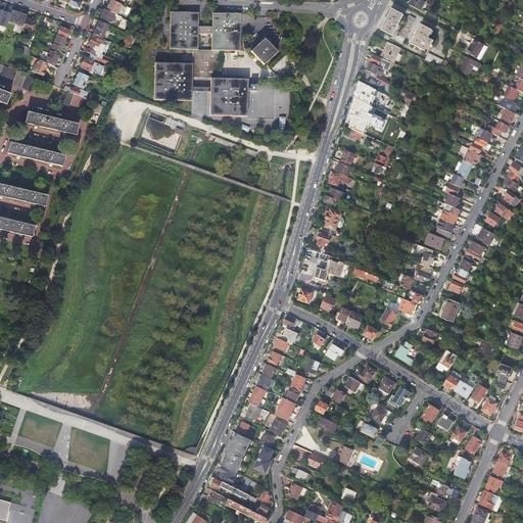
[(68,3),(68,4),(78,8),(79,8),(80,7),(81,4),(83,1),(81,0),(69,0),(68,2),(68,3)]
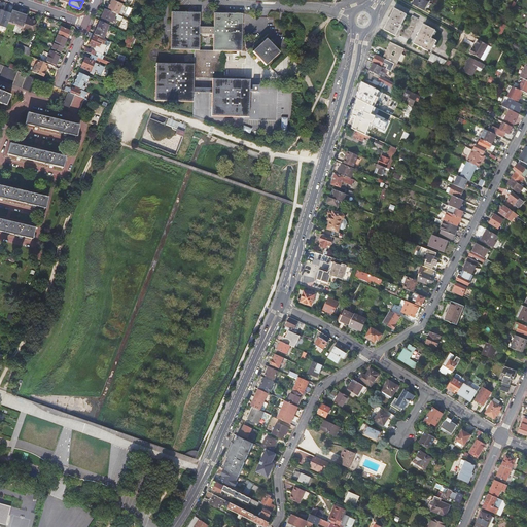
[(123,14),(127,6),(117,2),(112,0),(111,0),(107,10),(118,14),(118,13),(123,14)]
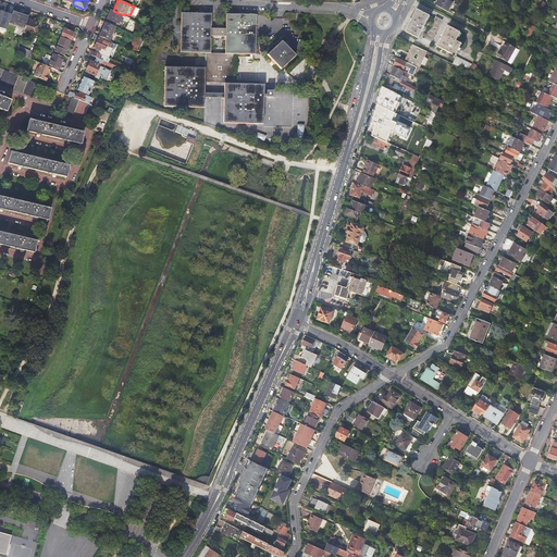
[(455,0),(453,0),(437,0),(436,3),(449,10),(455,0)]
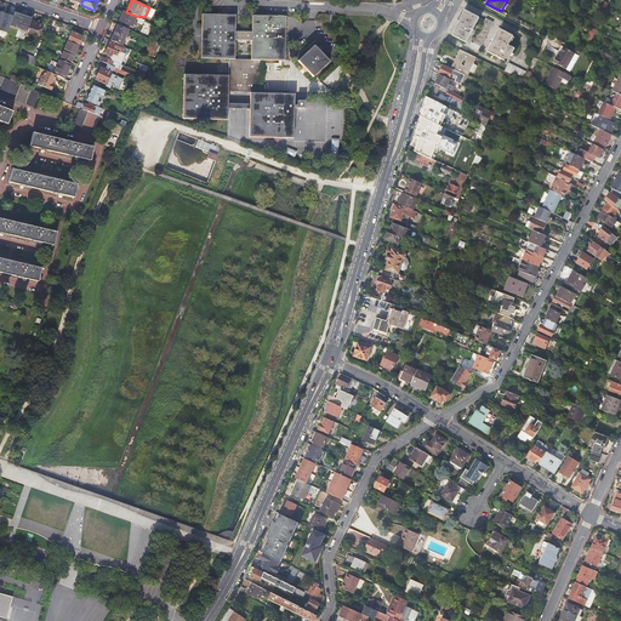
[(142,26),(144,20),(140,17),(126,12),(124,11),(119,21),(134,28),(135,26),(136,27),(137,23),(142,26)]
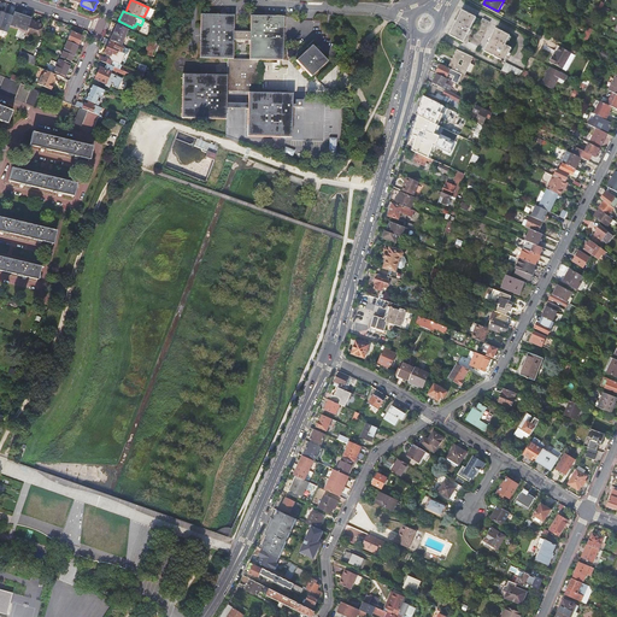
[(463,11),(451,36),(464,42),(476,18),(463,11)]
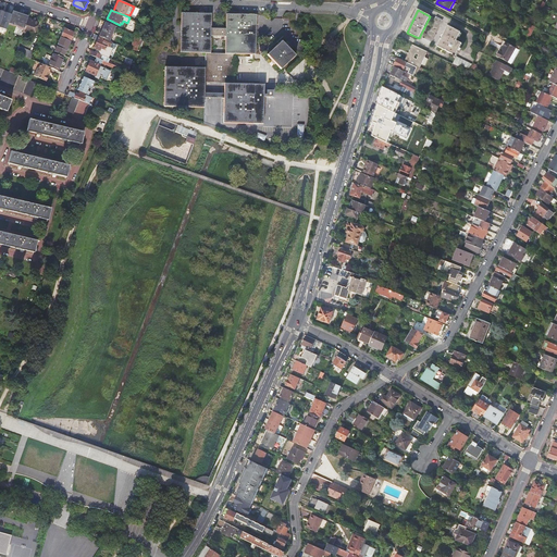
[(182,12),(181,52),(206,52),(210,53),(211,12),(182,12)]
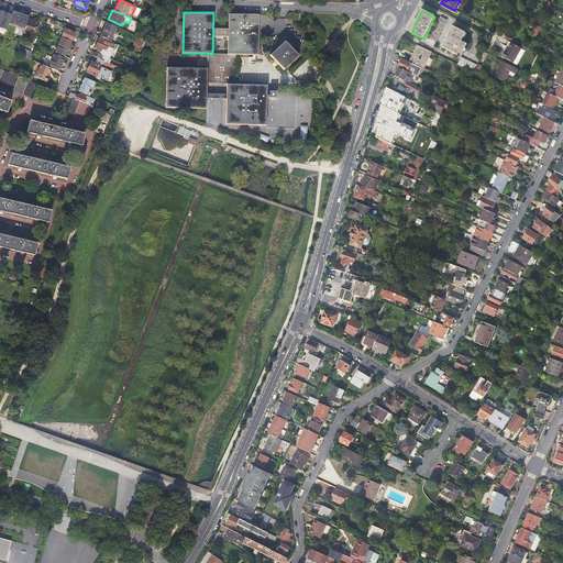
[(29,19),(13,13),(9,25),(17,28),(14,35),(22,37),(23,34),(25,26),(28,20),(29,19)]
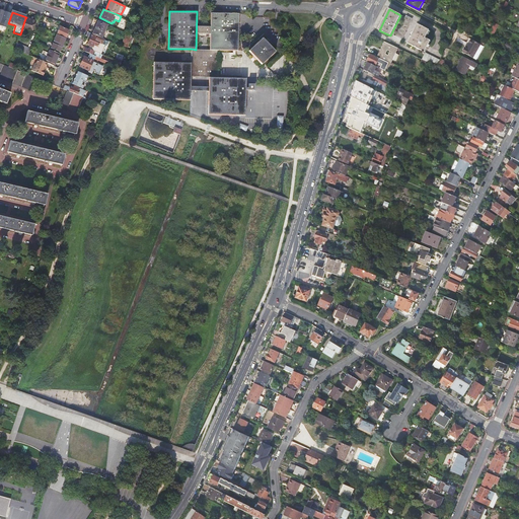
[(211,13),(210,50),(219,50),(237,51),(238,14),(211,13)]
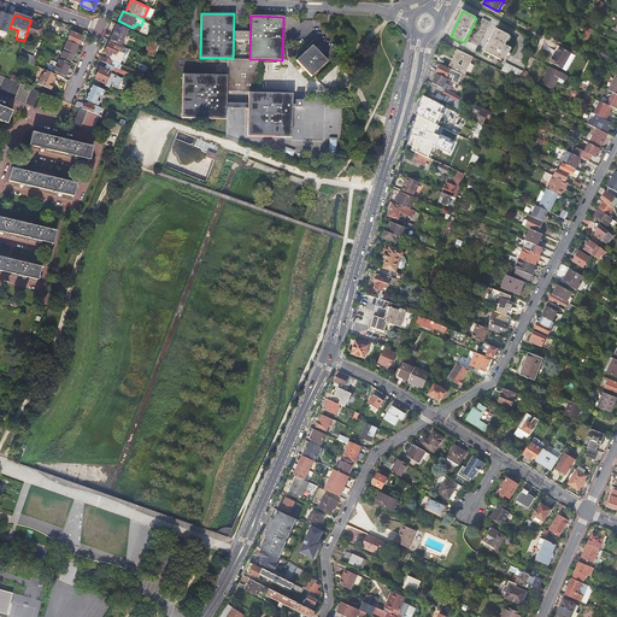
[(469,42),(466,46),(476,51),(491,22),(483,18),(471,43),(469,42)]
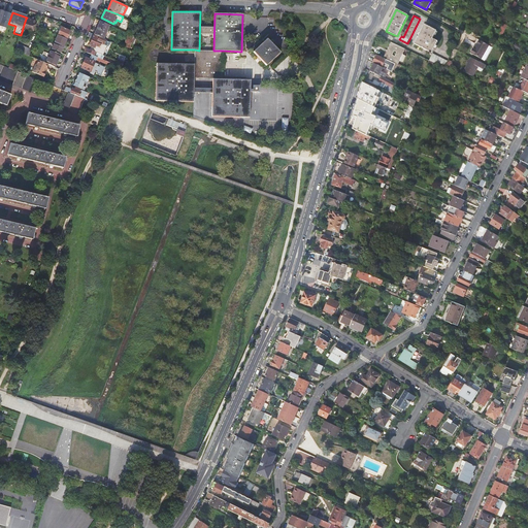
[(29,20),(26,19),(24,25),(22,32),(26,34),(30,32),(33,33),(37,22),(29,20)]
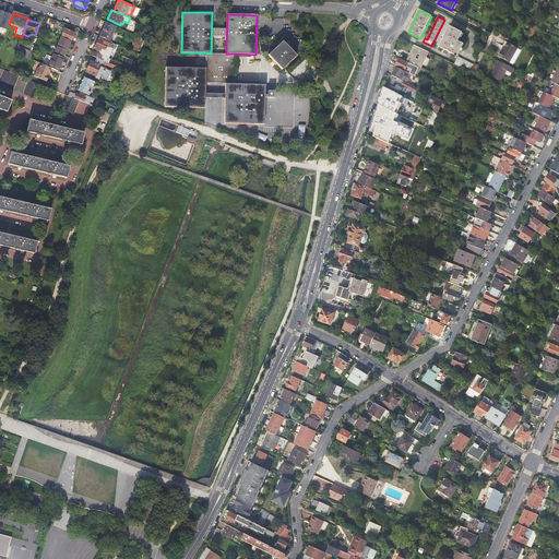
[(492,21),(487,31),(491,33),(492,30),(496,23),(492,21)]
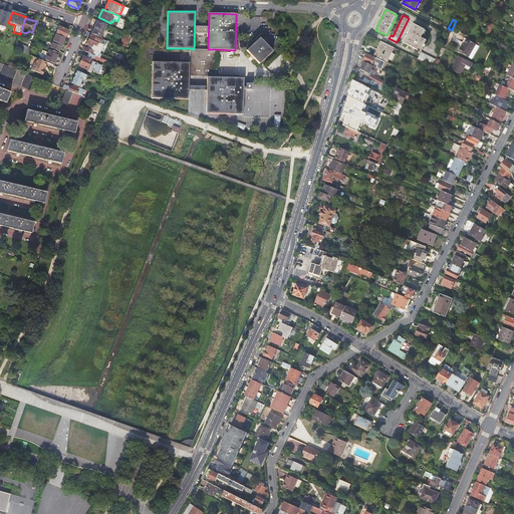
[(93,30),(91,33),(100,37),(105,26),(106,24),(98,21),(94,30),(93,30)]
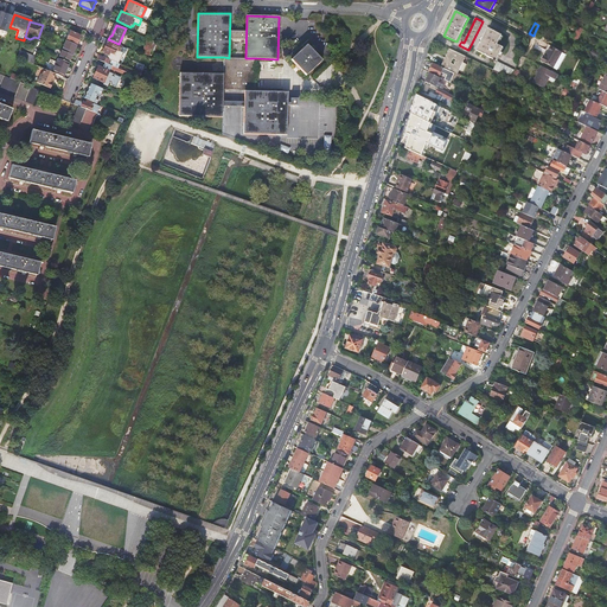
[(580,27),(579,27),(574,34),(573,38),(575,39),(577,40),(583,30),(580,27)]
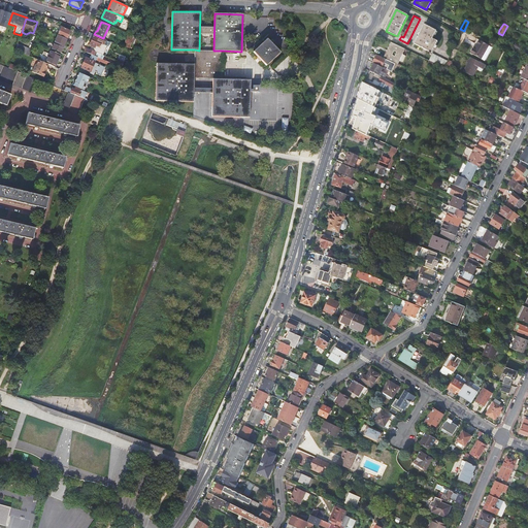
[(424,25),(414,44),(432,54),(438,41),(432,39),(436,30),(424,25)]
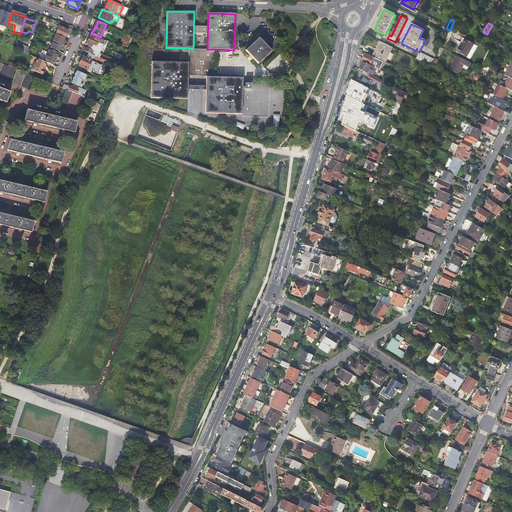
[(56,34),(64,38),(68,29),(59,26),(56,34)]
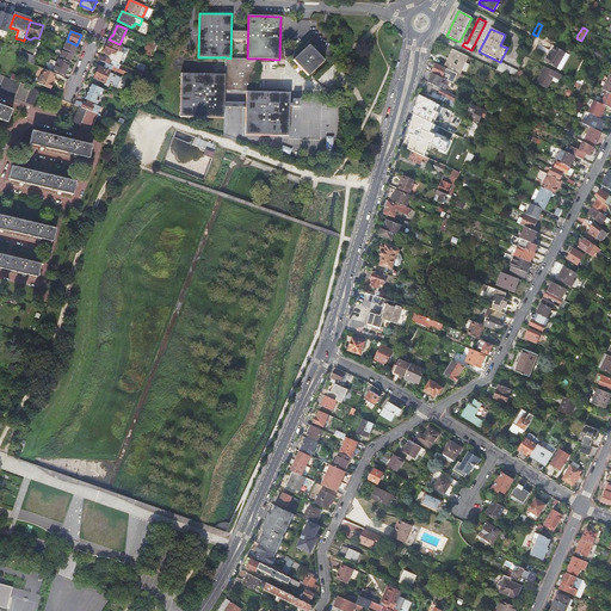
[(105,57),(111,60),(119,63),(123,53),(121,51),(122,47),(109,41),(109,39),(104,37),(102,42),(105,43),(105,44),(106,45),(103,54),(106,55),(105,57)]
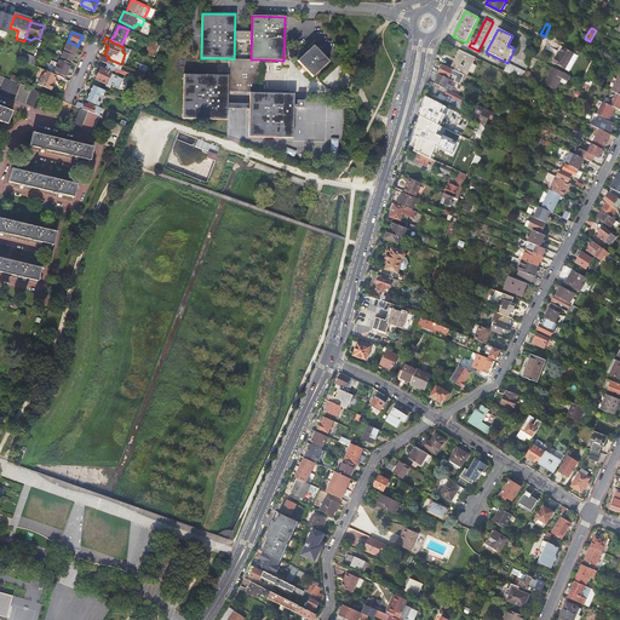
[(151,58),(156,41),(150,39),(144,55),(151,58)]
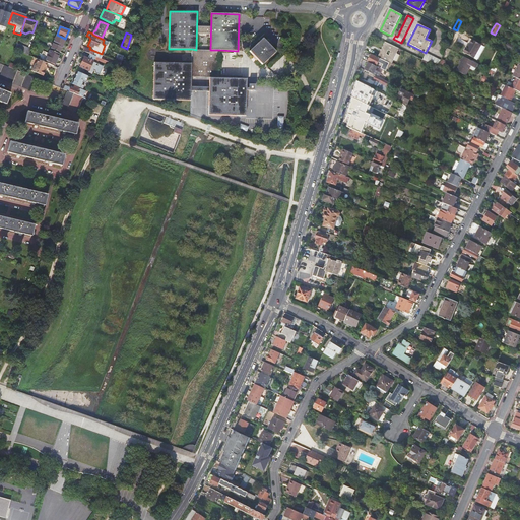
[(60,52),(65,39),(57,35),(51,48),(60,52)]
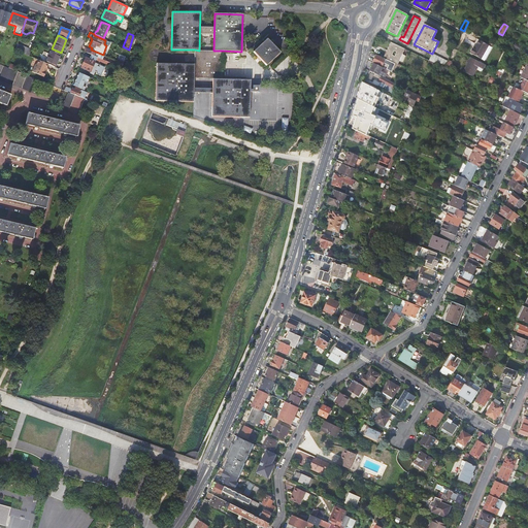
[(253,52),(266,66),(281,53),(267,38),(253,52)]
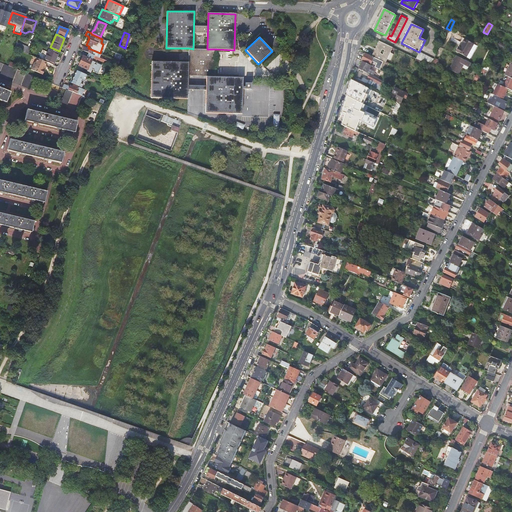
[(461,48),(459,47),(458,47),(456,51),(466,57),(474,44),(464,39),(462,43),(462,45),(461,48)]
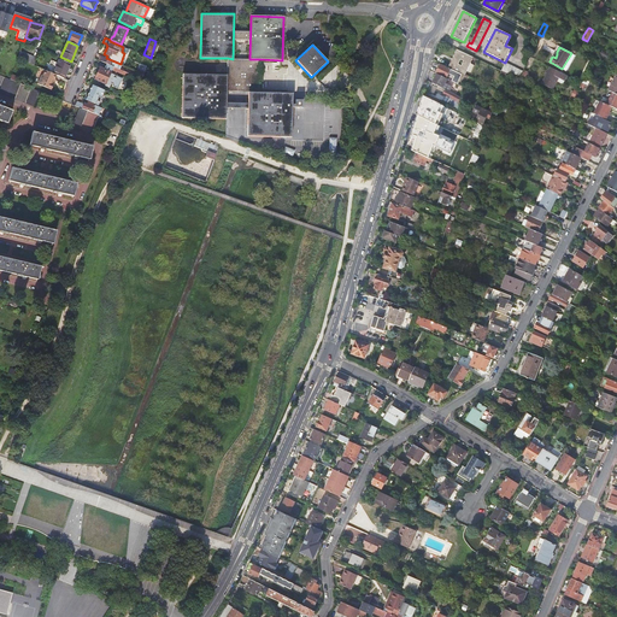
[(474,58),(458,50),(450,68),(452,69),(462,74),(465,76),(474,58)]
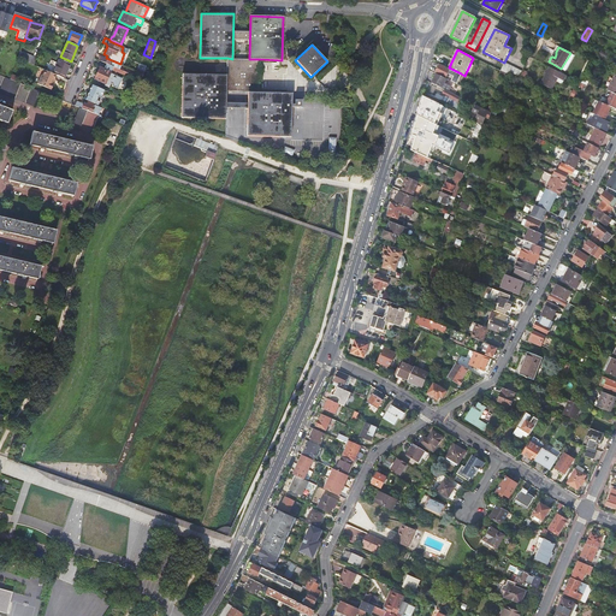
[(21,52),(18,58),(34,65),(37,58),(21,52)]
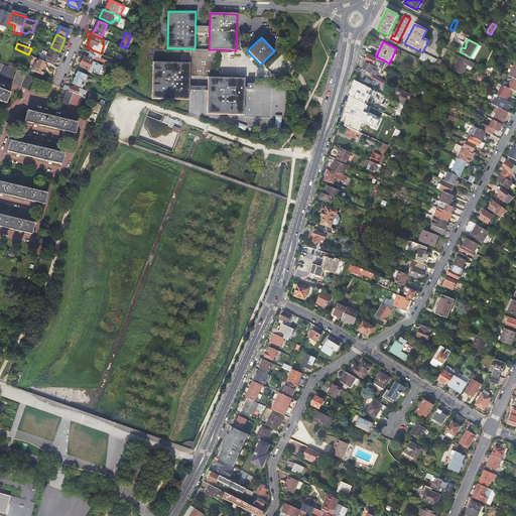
[(90,53),(92,54),(96,55),(97,53),(93,52),(94,50),(89,48),(86,47),(85,49),(84,48),(83,50),(90,53)]
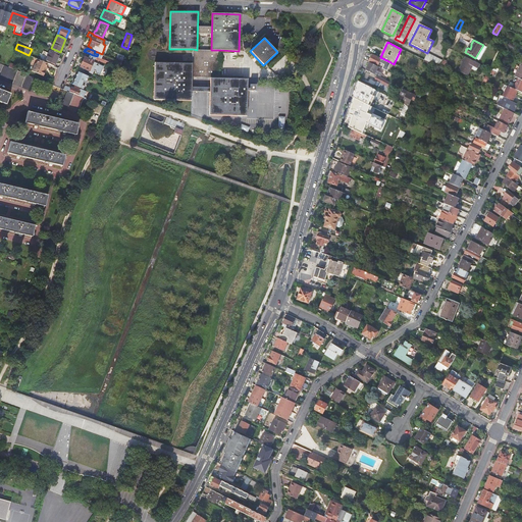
[(192,64),(192,77),(210,77),(219,79),(220,50),(211,50),(197,50),(193,49),(192,64)]
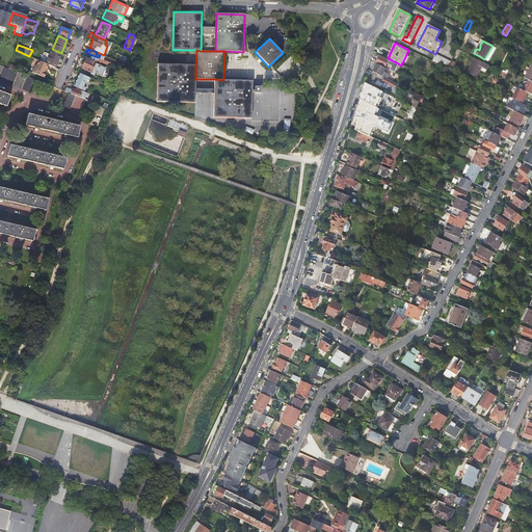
[(49,64),(55,68),(60,55),(51,51),(46,63),(49,64)]
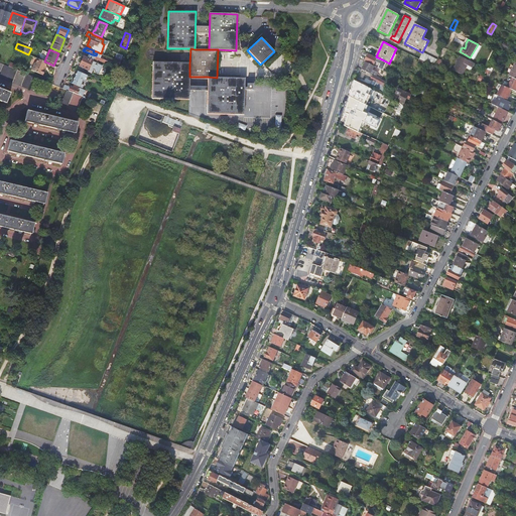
[(423,52),(420,59),(427,62),(435,67),(438,59),(423,52)]
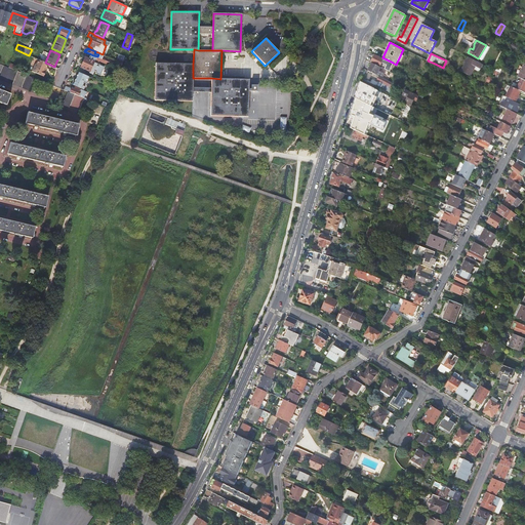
[(90,71),(90,70),(93,72),(97,63),(94,62),(94,59),(98,62),(98,61),(108,65),(110,62),(97,56),(93,55),(91,54),(89,58),(85,57),(81,67),(90,71)]
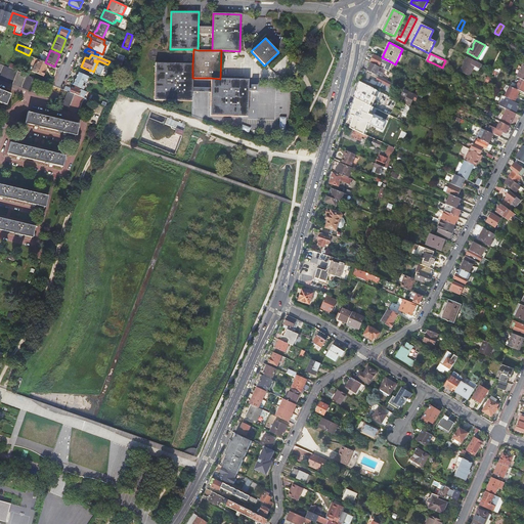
[(123,63),(125,57),(119,54),(117,60),(119,61),(123,63)]
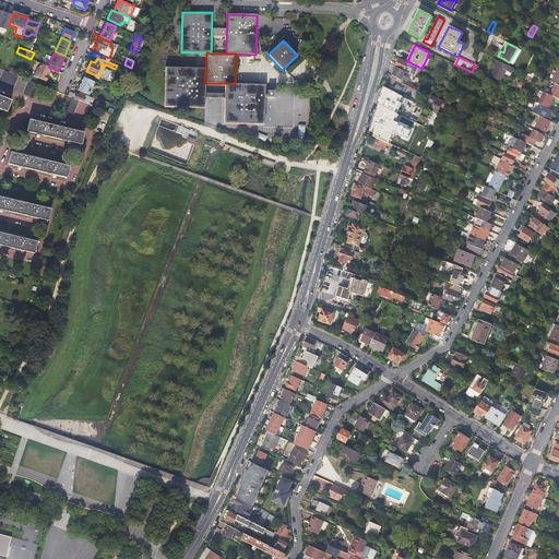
[(397,67),(405,71),(409,62),(407,61),(401,58),(396,67),(397,67)]
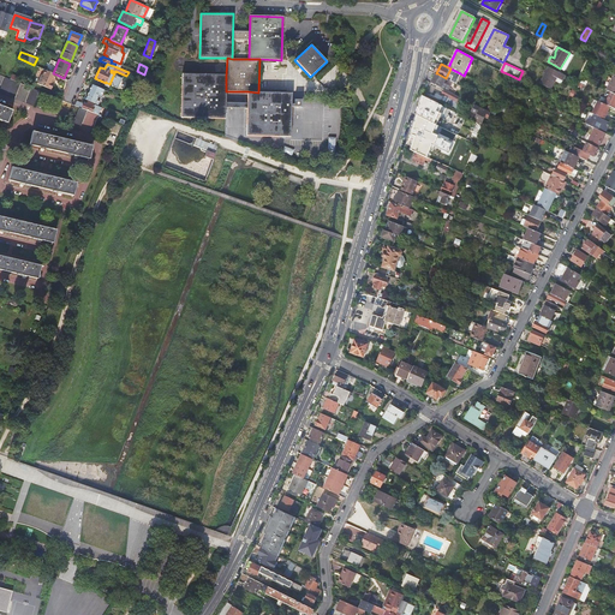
[(53,73),(46,70),(45,75),(42,76),(39,84),(53,90),(55,84),(53,84),(55,79),(57,75),(53,73)]
